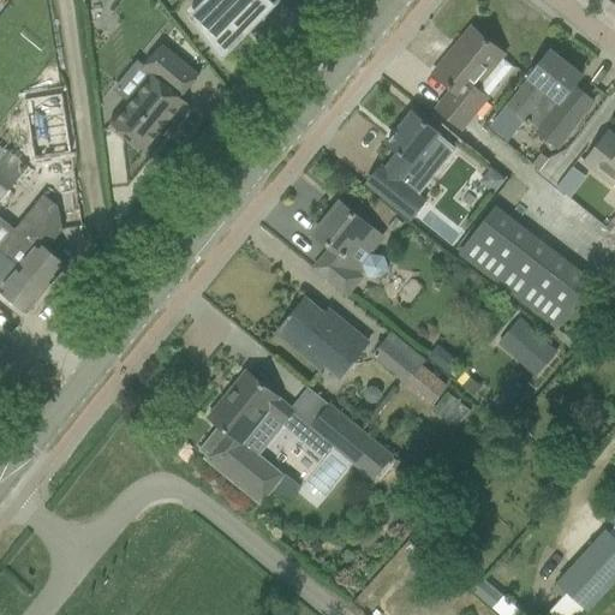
[(213,0),(192,22),(202,33),(222,60),(239,43),(236,40),(256,21),(270,6),(263,0),(213,0)]
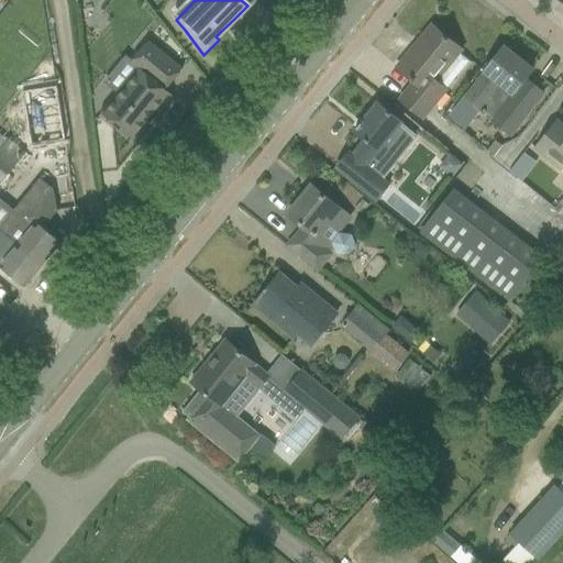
[(432,26),(398,68),(416,83),(401,100),(422,118),(445,88),(438,81),(461,54),(459,53),(461,51),(432,26)]
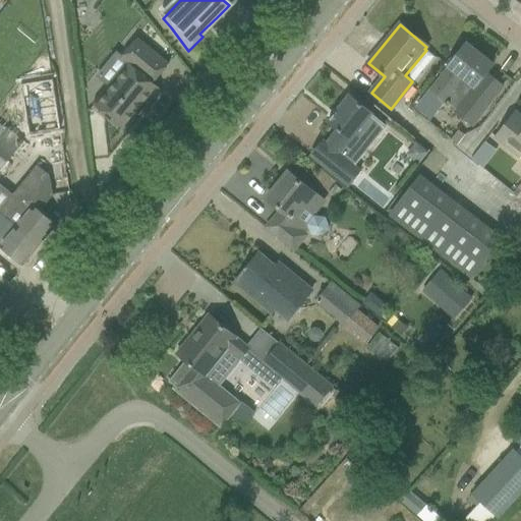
[(169,64),(136,38),(119,58),(125,63),(93,103),(125,130),(160,89),(153,83),(169,64)]
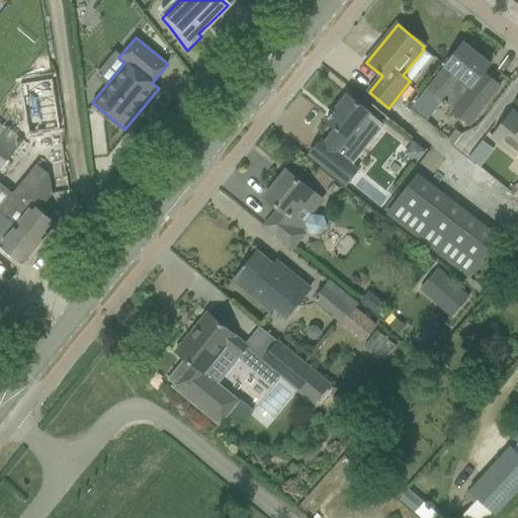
[(450,109),(470,125),(501,86),(484,72),(490,64),(463,44),(428,88),(442,99),(453,106),(450,109)]
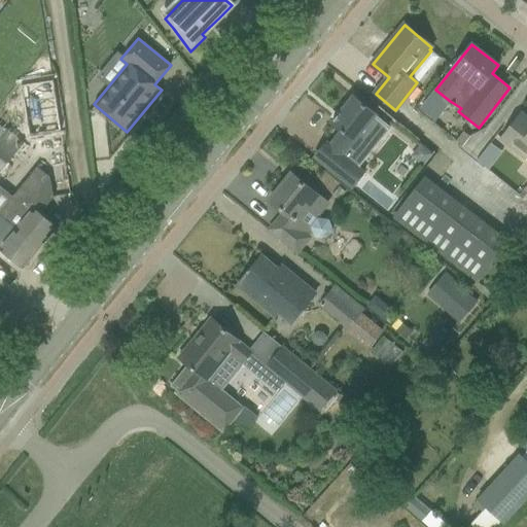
[(53,93),(20,96),(26,147),(58,143),(53,93)]
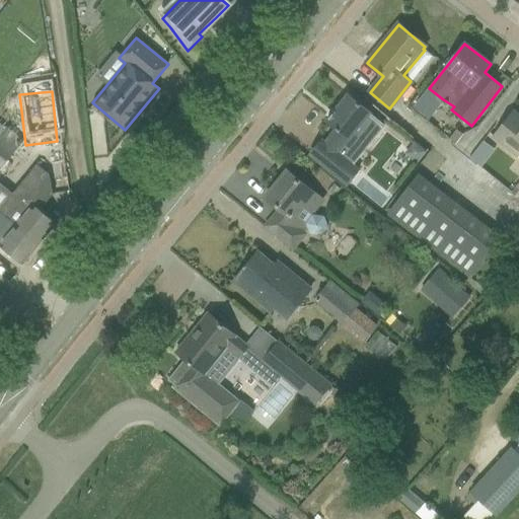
[(371,113),(349,94),(326,122),(336,130),(324,143),(321,140),(310,155),(349,186),(361,169),(354,163),(364,151),(349,139),(371,113)]
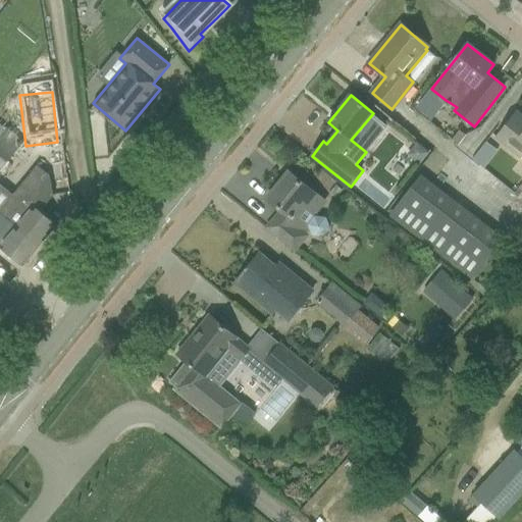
[(521,156),(521,113),(517,110),(496,136),(521,156)]
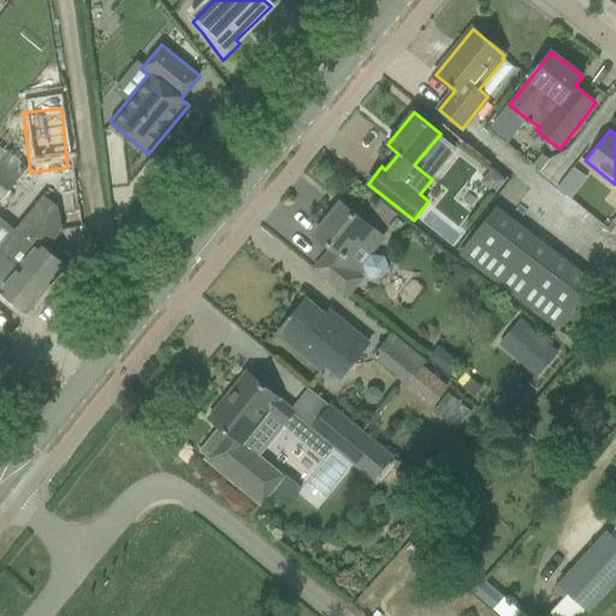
[(478,149),(490,159),(496,150),(485,142),(478,149)]
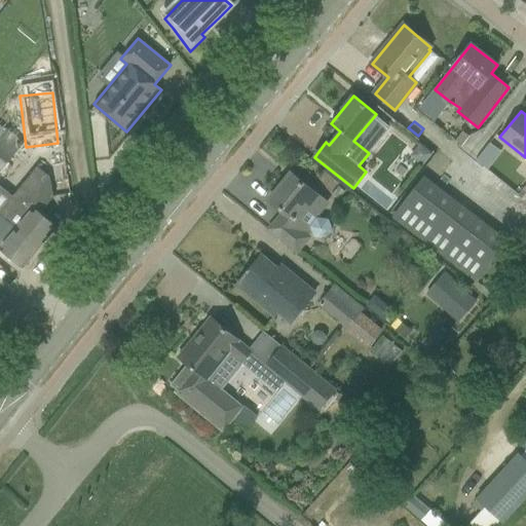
[(0,175),(26,144),(8,129),(7,130),(0,124),(0,175)]
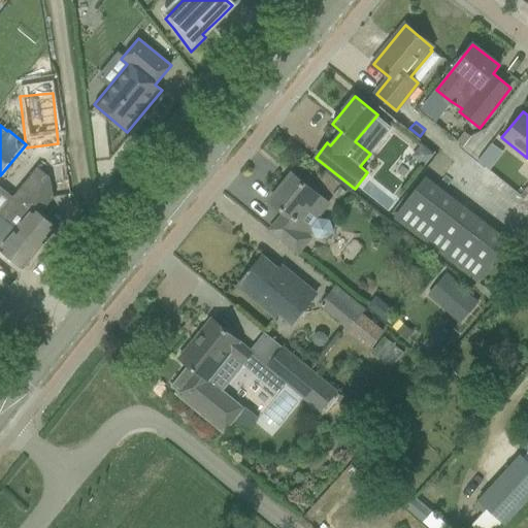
[(464,131),(456,141),(463,146),(471,136),(464,131)]
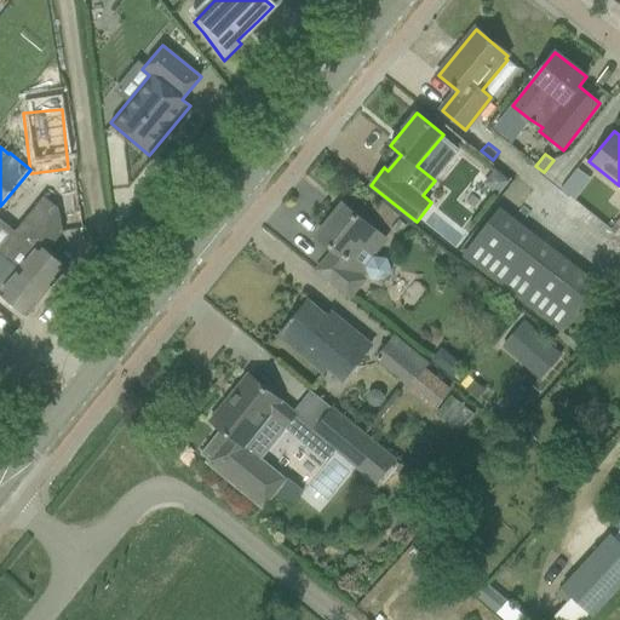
[(495,170),(482,184),(498,196),(510,182),(495,170)]
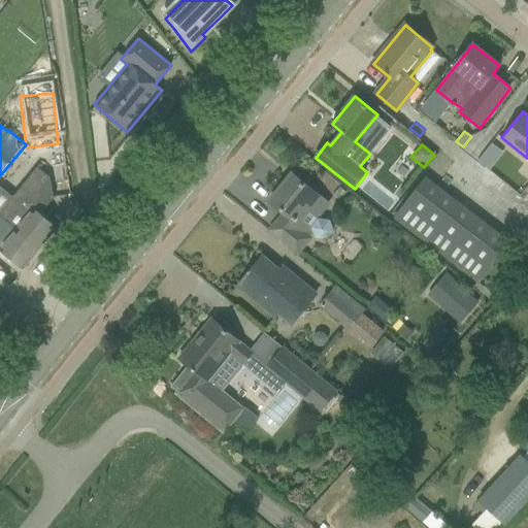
[(0,212),(0,216),(40,249),(57,227),(40,213),(54,197),(50,177),(37,167),(15,194),(8,203),(0,212)]
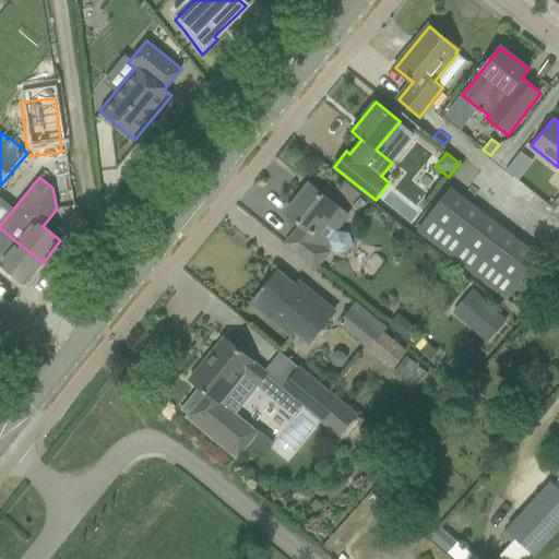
[(302,258),(314,268),(326,252),(322,248),(329,240),(334,251),(345,253),(353,245),(348,233),(337,230),(348,217),(309,185),(286,213),(301,225),(286,245),(302,258)]
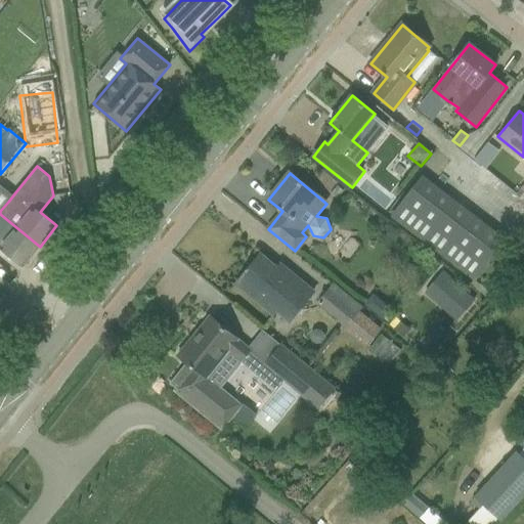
[(421,179),(392,216),(425,242),(454,203),(438,190),(437,191),(421,179)]
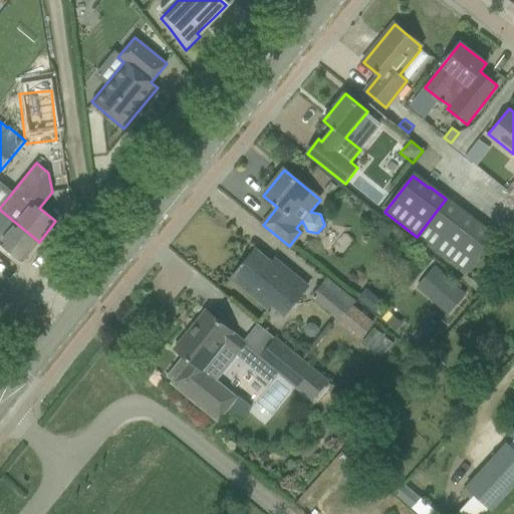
[(0,243),(0,244),(22,262),(39,242),(0,210),(0,243),(0,244),(0,243)]
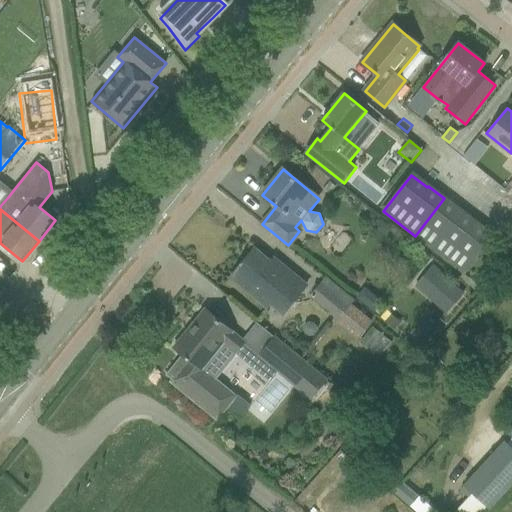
[(254,249),(234,274),(283,314),(307,285),(293,274),(278,261),(274,266),(254,249)]
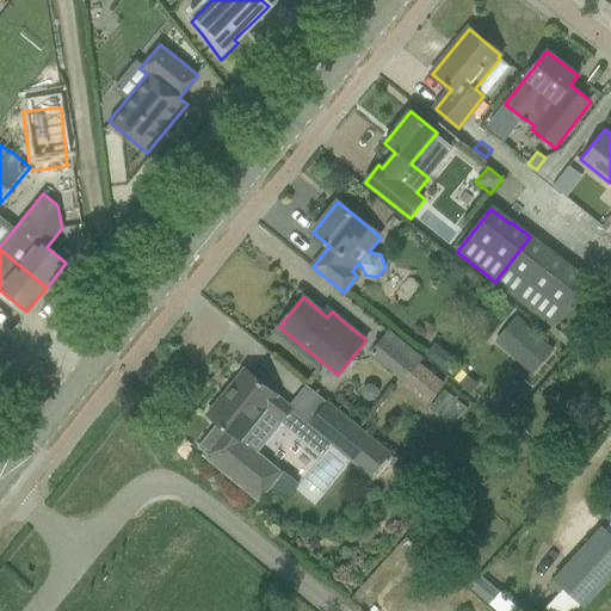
[(497,341),(534,374),(551,351),(516,320),(497,341)]
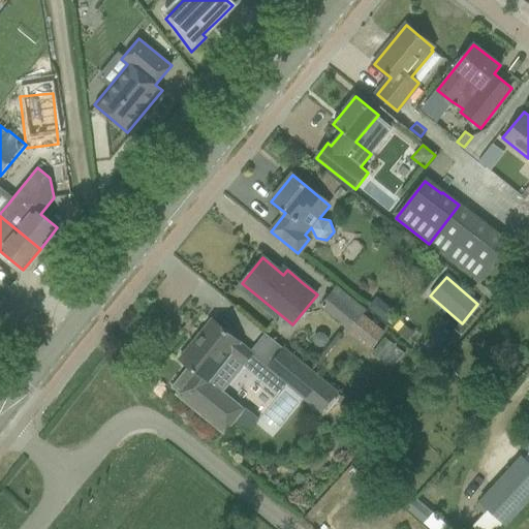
[(367,311),(336,285),(318,307),(371,350),(385,333),(363,316),(367,311)]
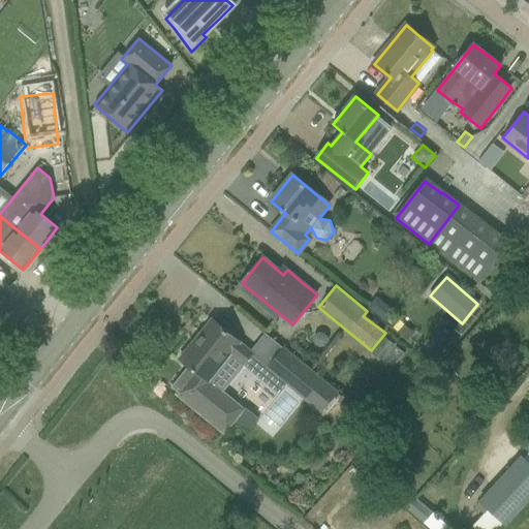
[(188,367),(173,386),(179,392),(177,395),(224,434),(244,409),(210,380),(231,354),(244,365),(253,352),(212,319),(180,360),(188,367)]
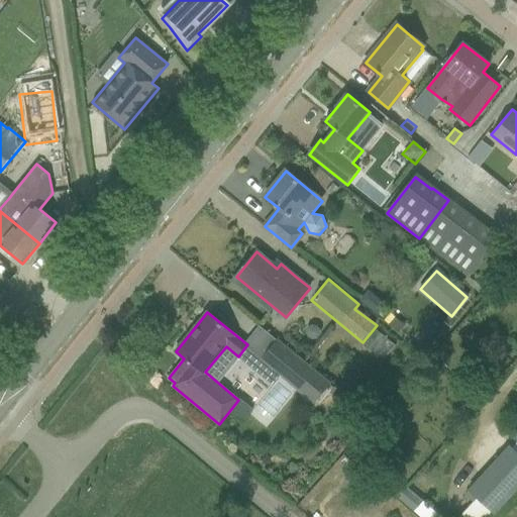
[(430,322),(416,338),(429,348),(442,332),(430,322)]
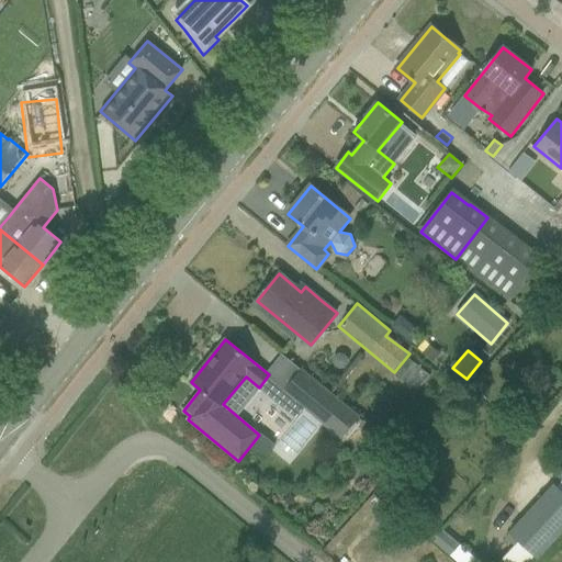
[(307,408),(341,438),(358,419),(324,389),(301,370),(284,390),(307,408)]
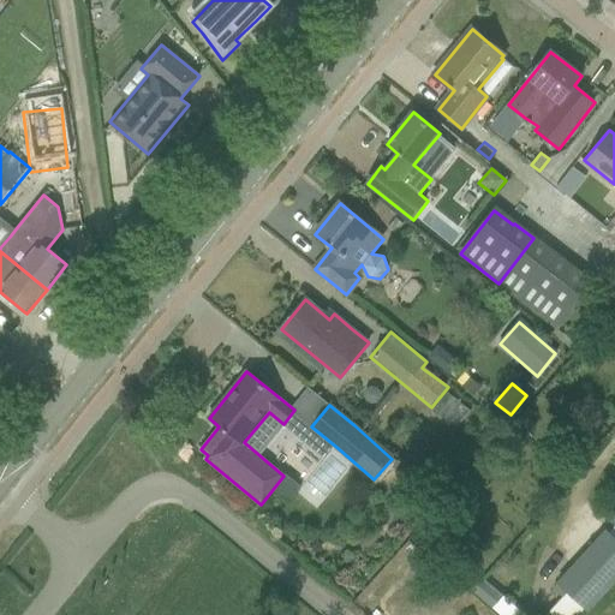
[(567,593),(587,613),(614,583),(614,538),(604,529),(555,583),(567,593)]
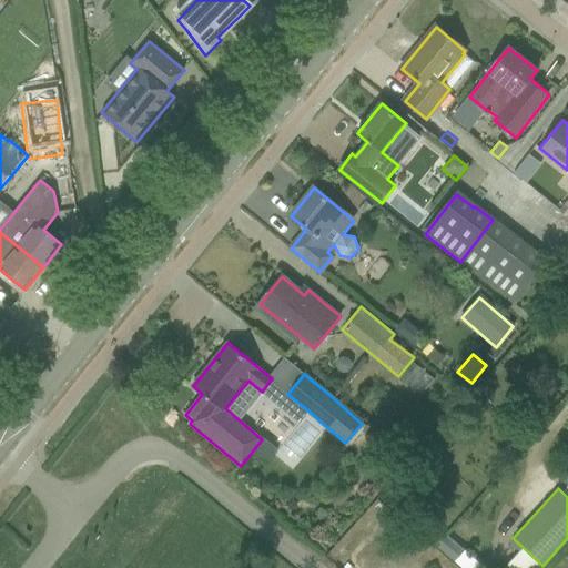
[(524,548),(506,566),(508,567),(540,567),(543,566),(524,548)]
